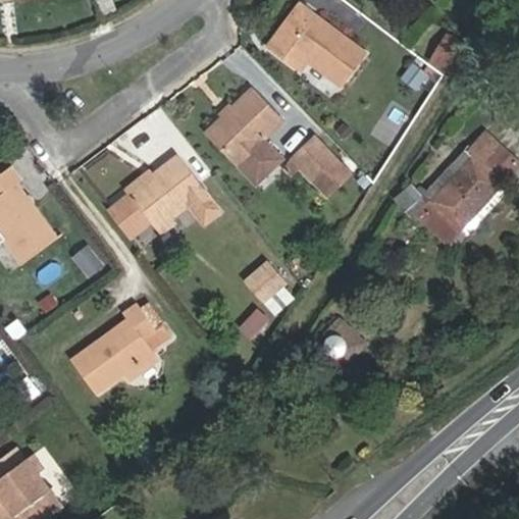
[(267,45),(299,69),(306,59),(340,85),(364,50),(298,1),(267,45)]
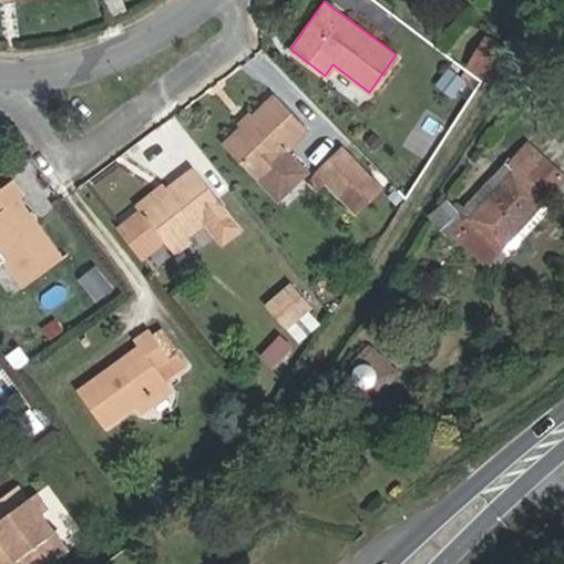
[(274,93),(224,141),(255,174),(268,162),(289,183),(303,170),(283,149),(304,129),(274,93)]
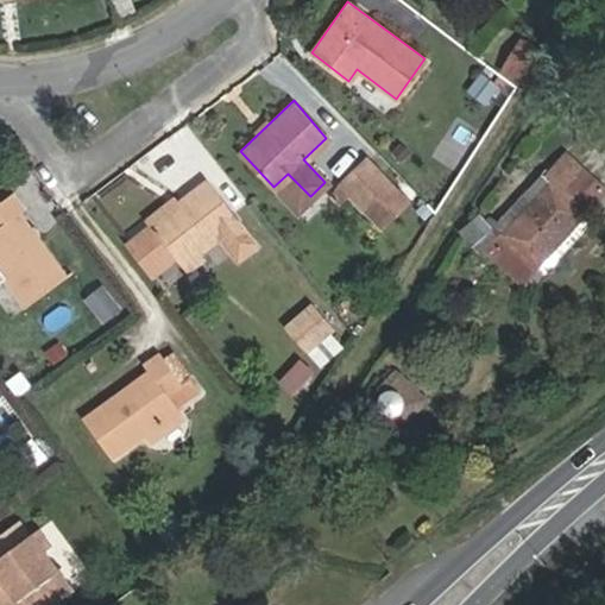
[(550,180),(584,212),(604,188),(563,151),(544,174),(550,180)]
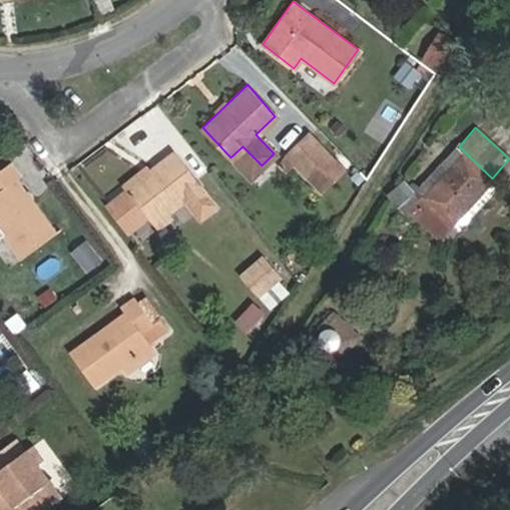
[(287,152),(307,173),(329,154),(308,132),(287,152)]
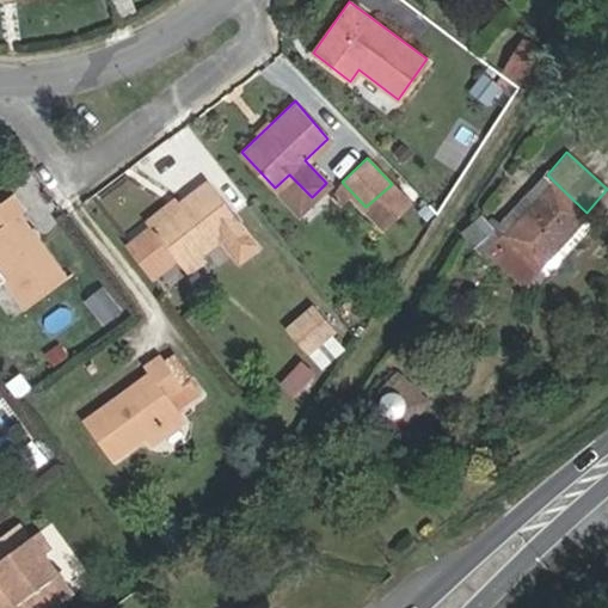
[(275,188),(298,210),(312,197),(289,174),(275,188)]
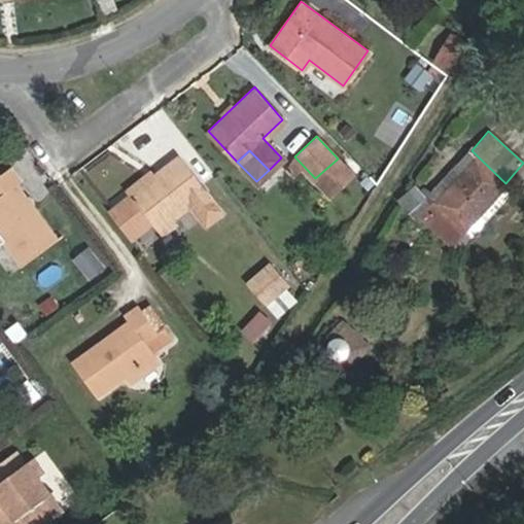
[(451,243),(505,183),(477,155),(421,213),(451,243)]
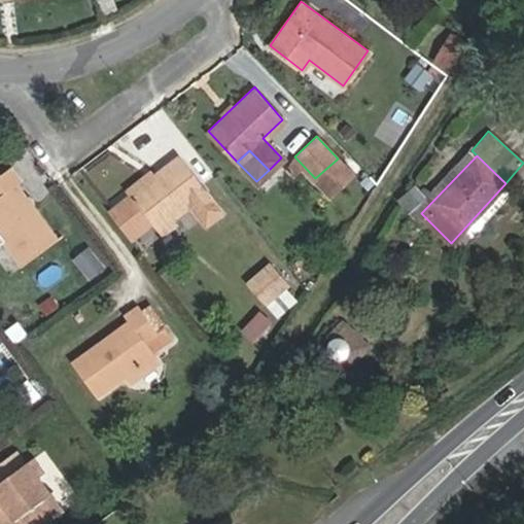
[(180,156),(110,210),(129,234),(150,217),(159,230),(208,193),(180,156)]
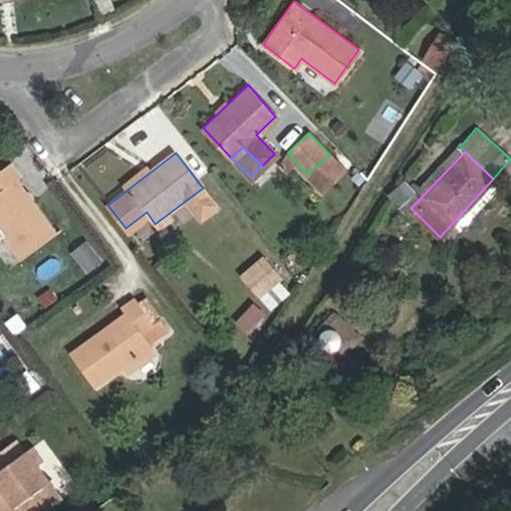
[(329,155),(307,174),(321,189),(343,170),(329,155)]
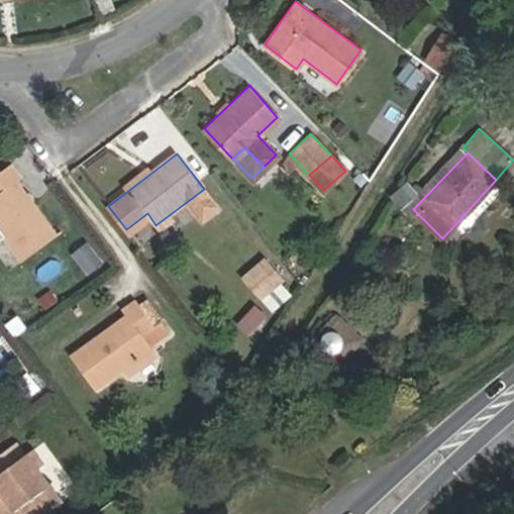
[(0,229),(21,259),(55,233),(14,181),(19,175),(9,162),(0,168),(0,229)]
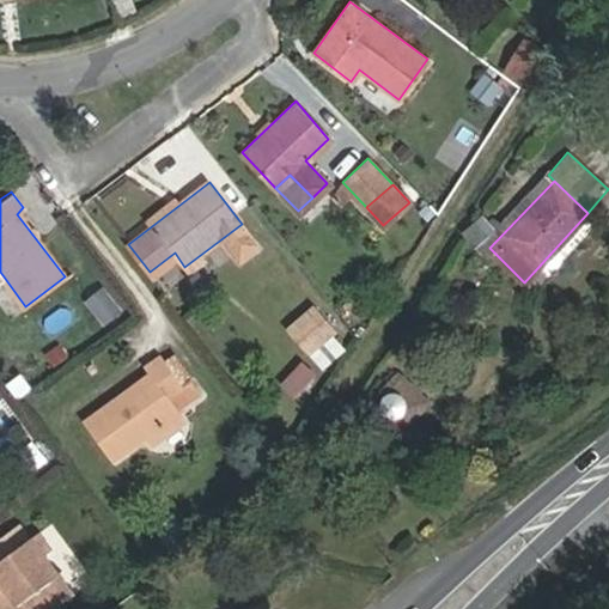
[(480,211),(457,231),(474,248),(494,227),(480,211)]
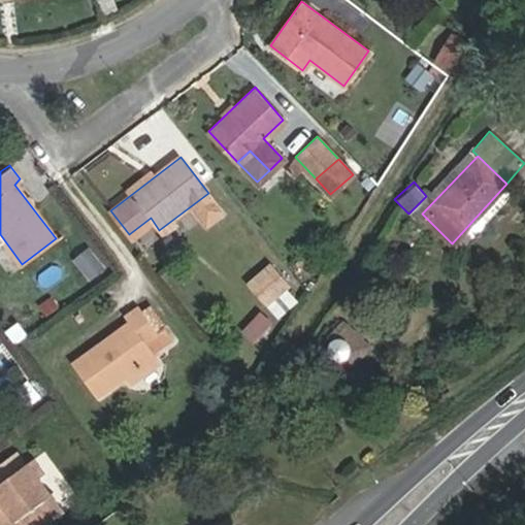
[(262,302),(287,283),(270,262),(245,282),(262,302)]
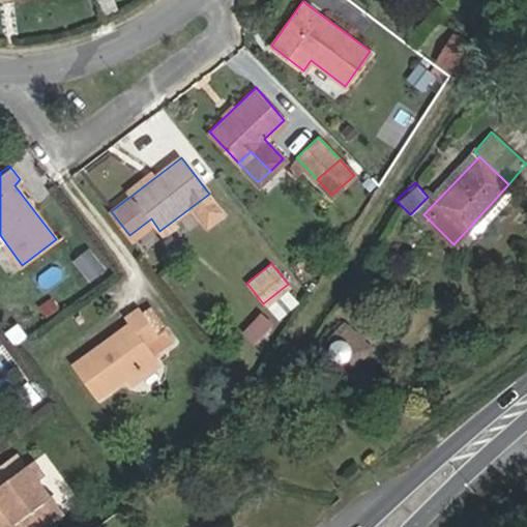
[(288,284),(269,304),(282,315),(299,295),(288,284)]
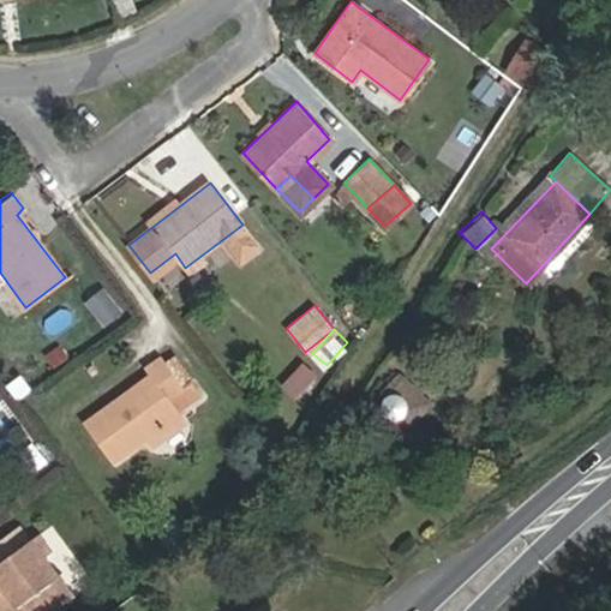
[(148,373),(82,423),(109,461),(177,411),(168,400),(184,388),(159,355),(142,367),(148,373)]
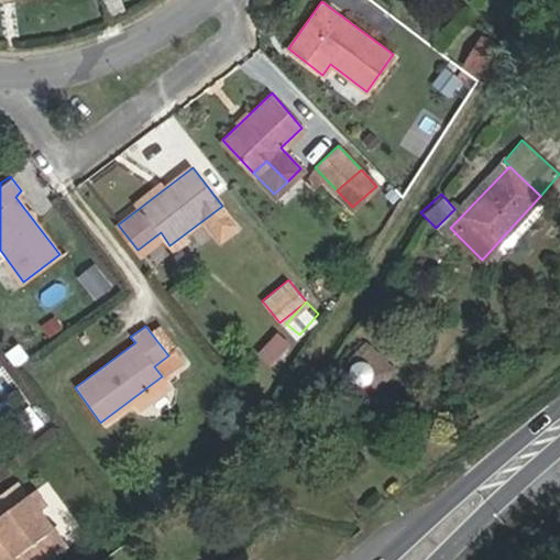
[(275,330),(257,352),(266,361),(285,340),(275,330)]
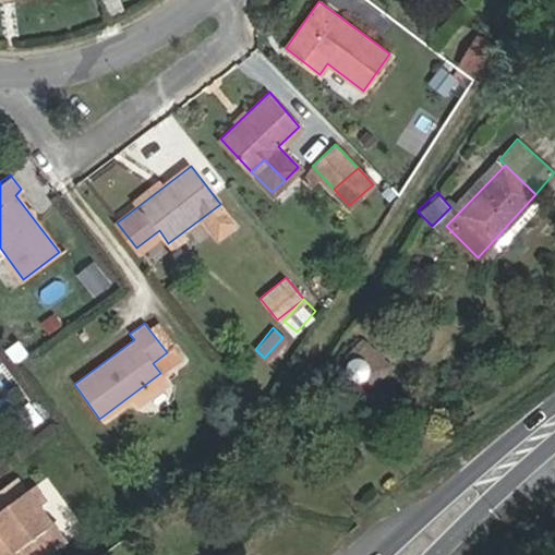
[(364,342),(348,360),(345,373),(351,379),(361,378),(369,370),(375,377),(386,364),(364,342)]
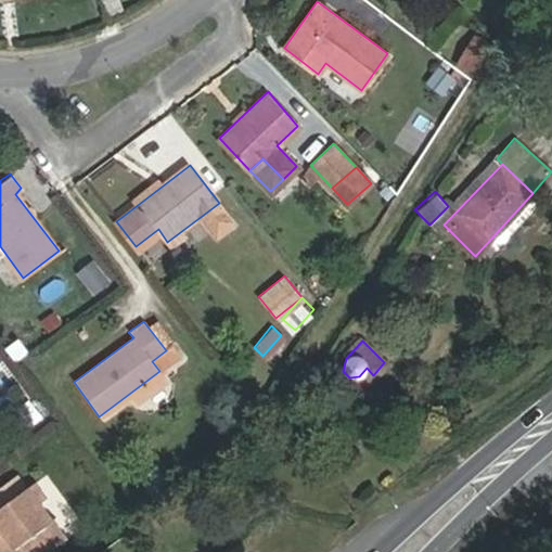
[(15,471),(0,482),(0,521),(3,525),(24,551),(40,551),(67,533),(41,498),(48,491),(36,476),(25,483),(15,471)]
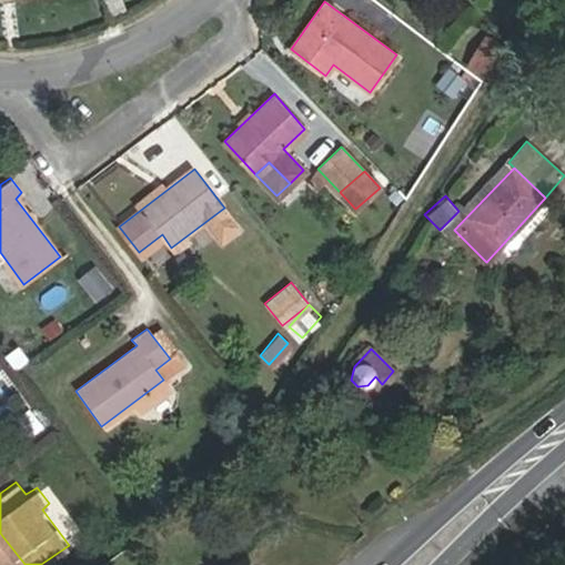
[(0,557),(6,564),(24,564),(3,537),(0,540),(0,557)]
